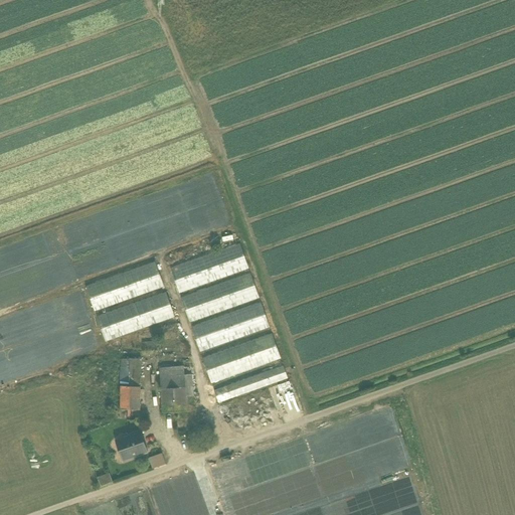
[(170,268),(179,294),(249,269),(240,243),(170,268)]
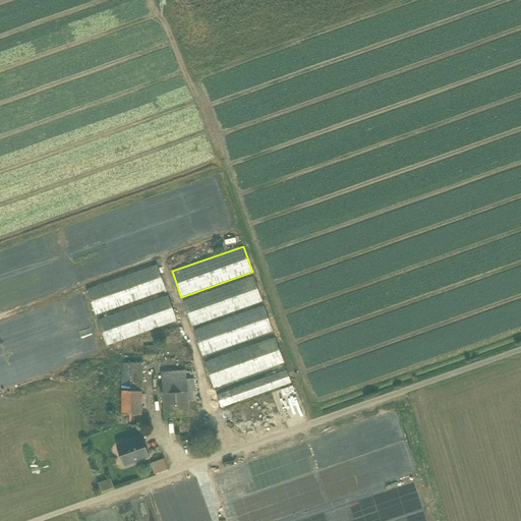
[(87,289),(96,315),(166,290),(156,265),(87,289)]
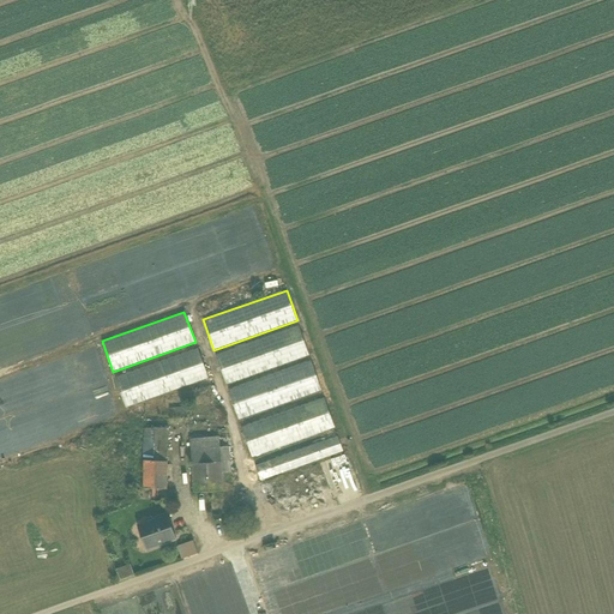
[(216,354),(227,385),(309,355),(299,325),(216,354)]
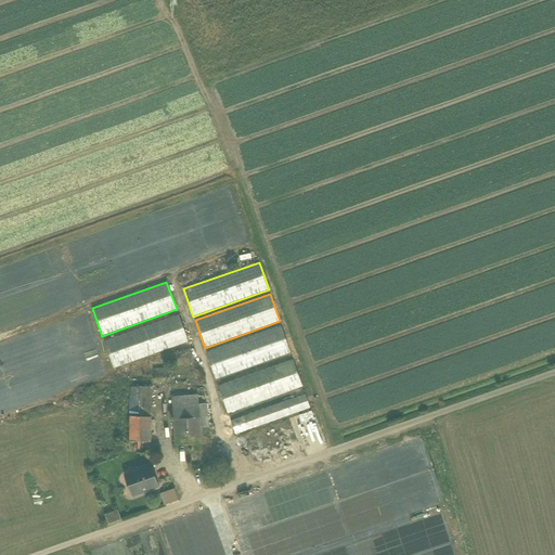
[(104,341),(114,370),(121,366),(189,343),(179,315),(104,341)]
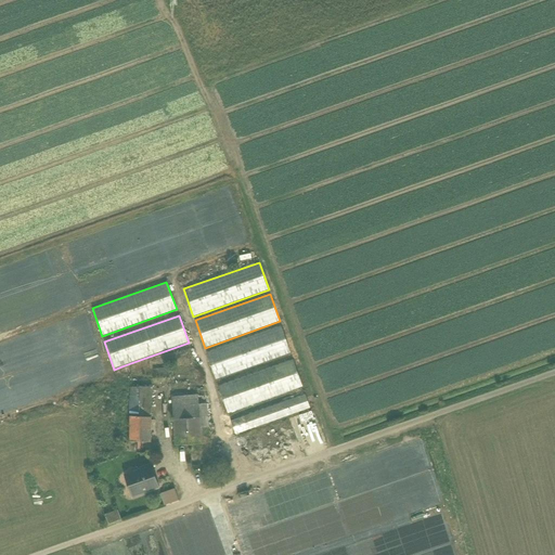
[(206,352),(216,379),(291,353),(281,325),(206,352)]
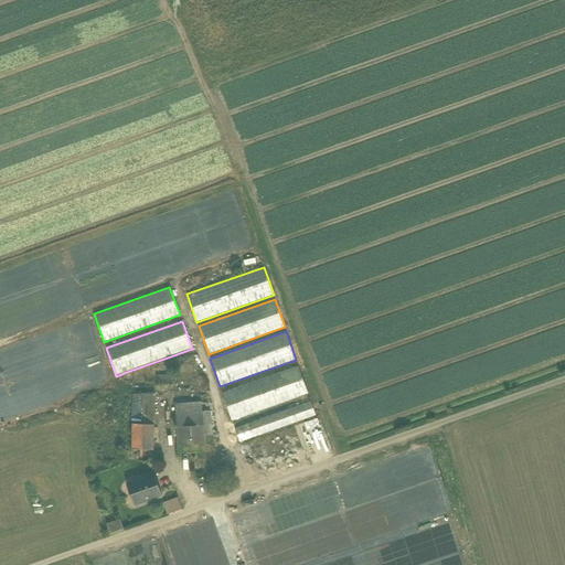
[(223,394),(233,422),(309,395),(299,368),(223,394)]
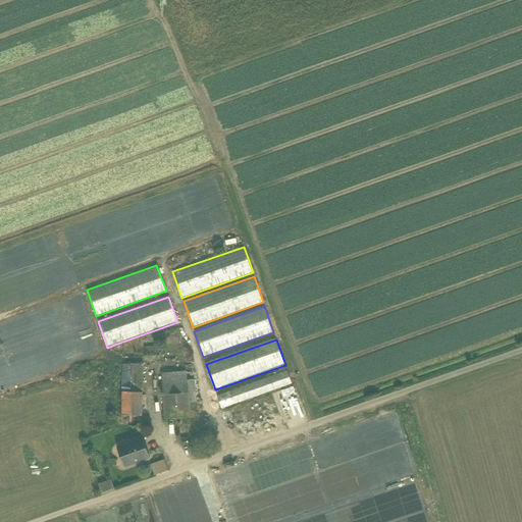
[(156,346),(146,347),(137,347),(137,357),(146,356),(157,356),(156,346)]
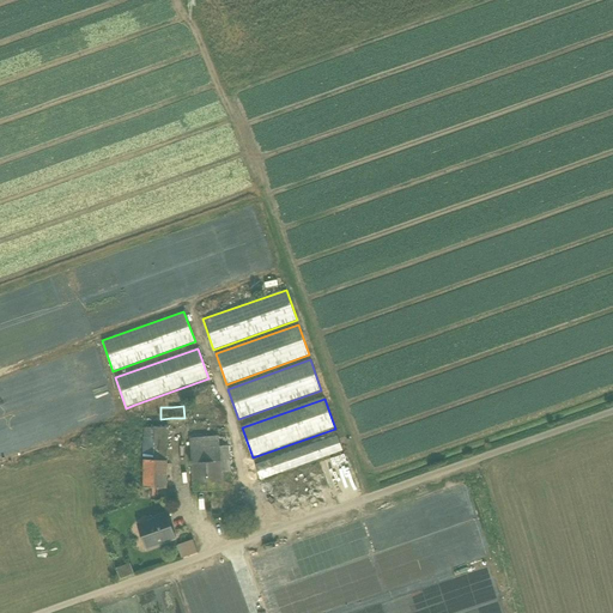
[(145,428),(145,461),(167,461),(167,451),(162,451),(162,428),(145,428)]
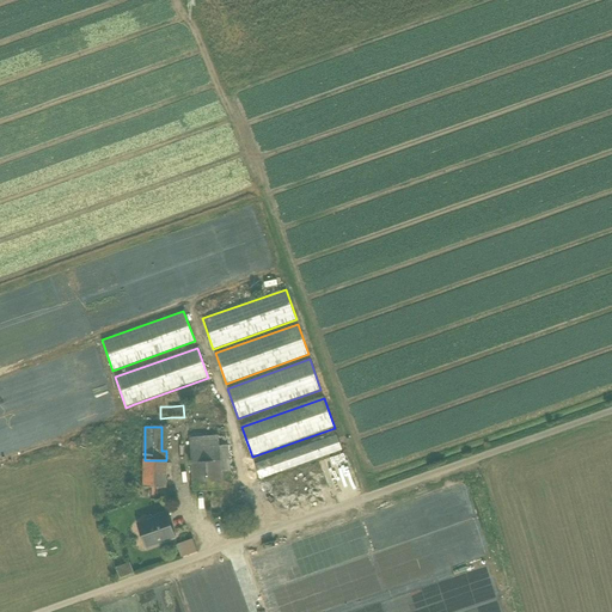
[(190,447),(220,445),(219,435),(190,438),(190,447)]
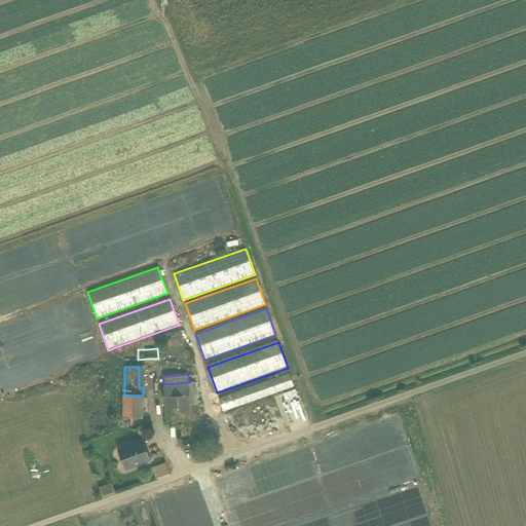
[(219,400),(223,412),(294,386),(290,374),(219,400)]
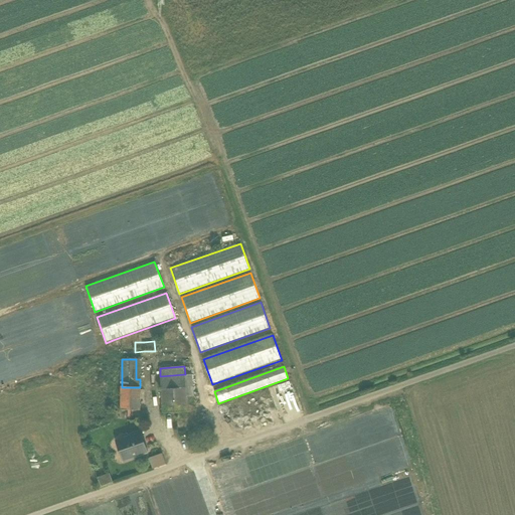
[(160,376),(161,389),(186,387),(185,374),(160,376)]
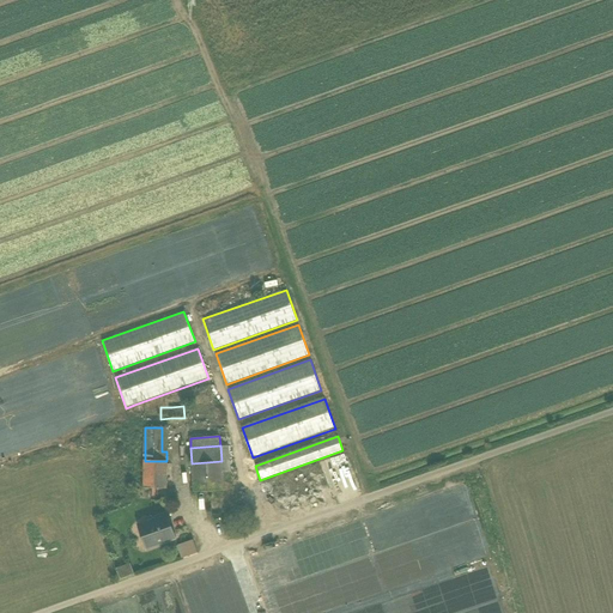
[(229,445),(220,445),(222,461),(223,472),(231,472),(229,445)]
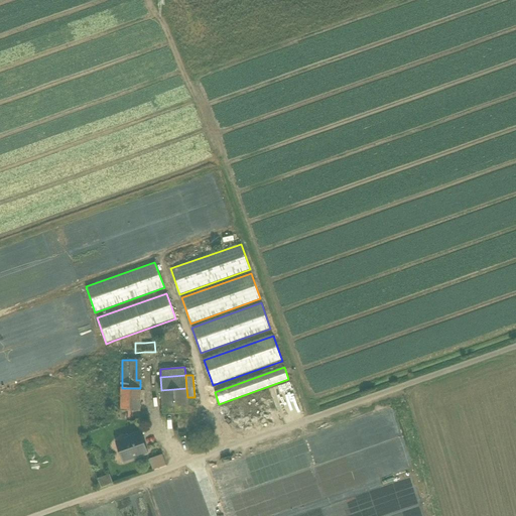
[(122,410),(140,410),(140,388),(122,388),(122,410)]
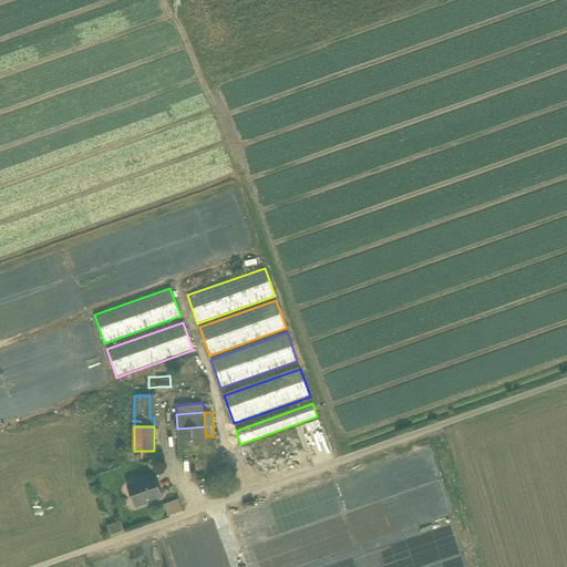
[(177,429),(179,454),(207,452),(206,436),(205,426),(177,429)]
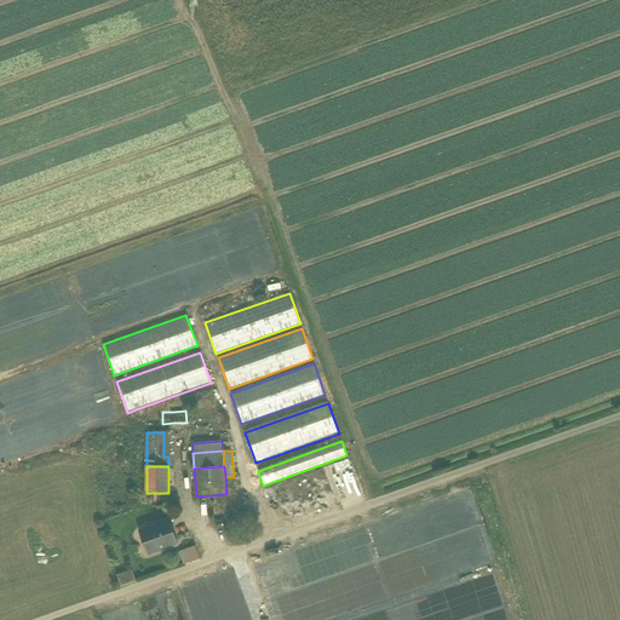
[(139,532),(148,555),(177,544),(167,518),(155,522),(156,526),(139,532)]
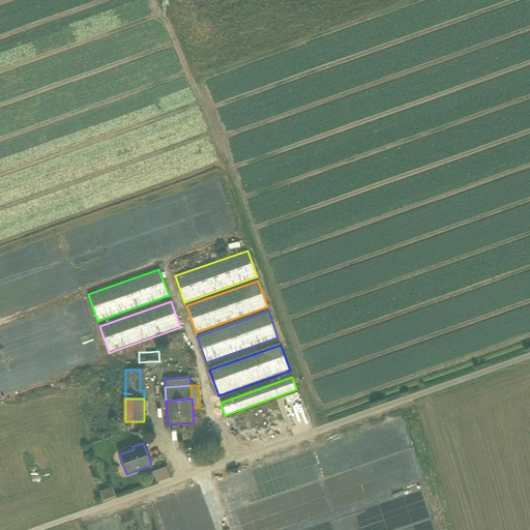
[(153,471),(157,482),(171,478),(167,467),(153,471)]
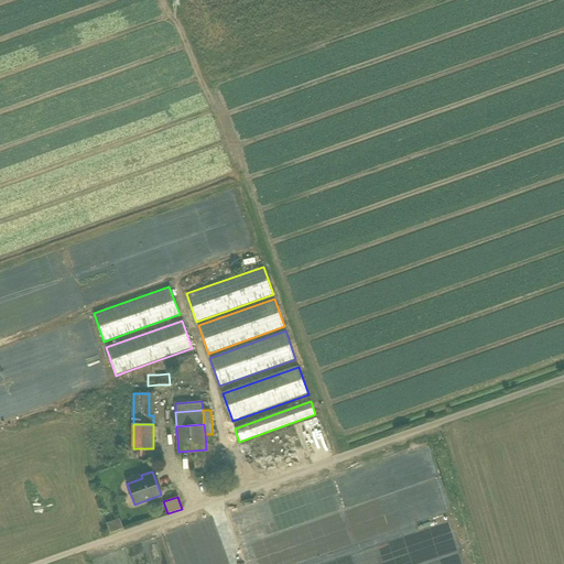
[(119,518),(107,523),(110,533),(123,529),(119,518)]
